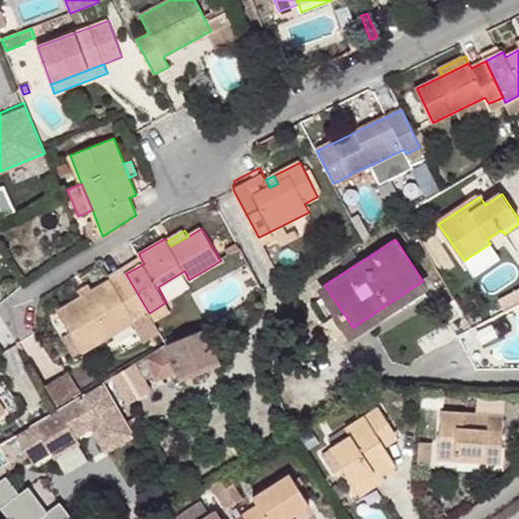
[(491,243),(464,261),(469,269),(496,251),(491,243)]
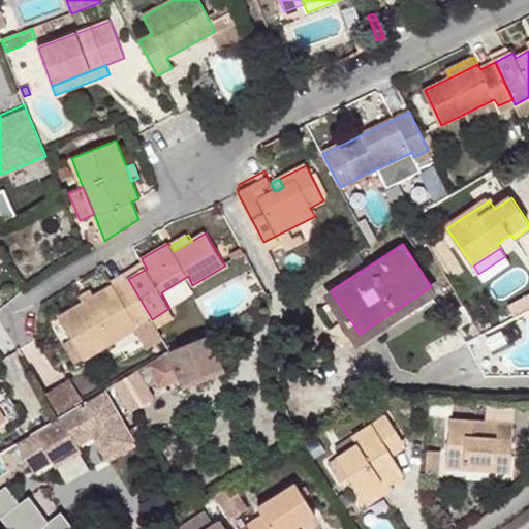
[(143,261),(125,273),(128,279),(147,269),(143,261)]
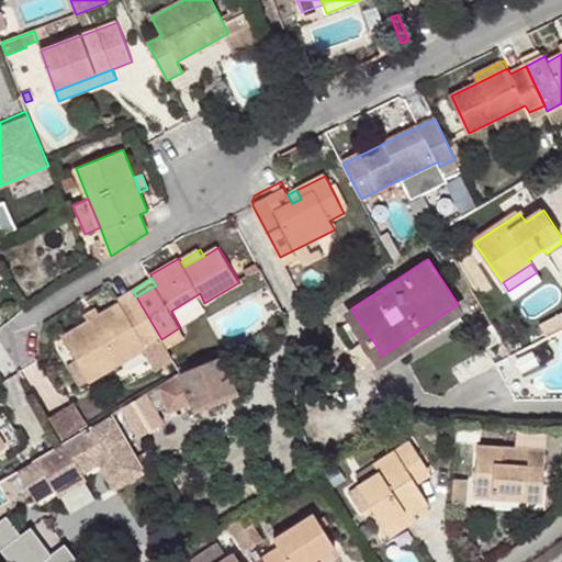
[(136,296),(133,290),(119,299),(120,303),(121,305),(136,296)]
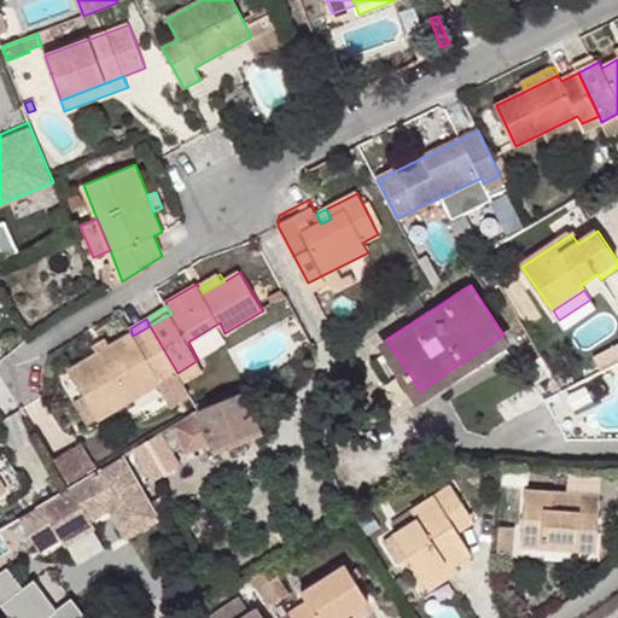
[(98,419),(178,373),(150,326),(133,336),(132,333),(110,345),(98,353),(69,369),(83,395),(98,419)]
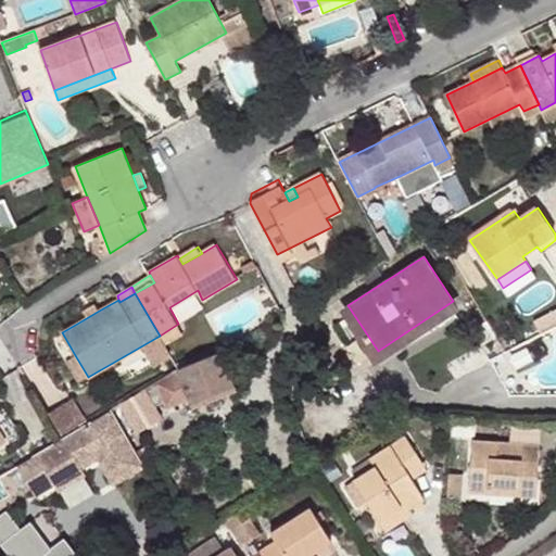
[(88,317),(99,311),(96,305),(85,311),(88,317)]
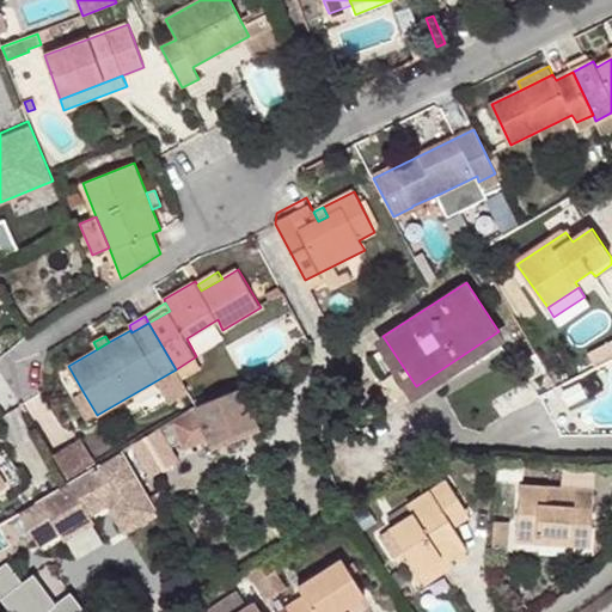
[(257,428),(242,390),(197,407),(203,421),(199,423),(204,436),(208,434),(213,446),(257,428)]
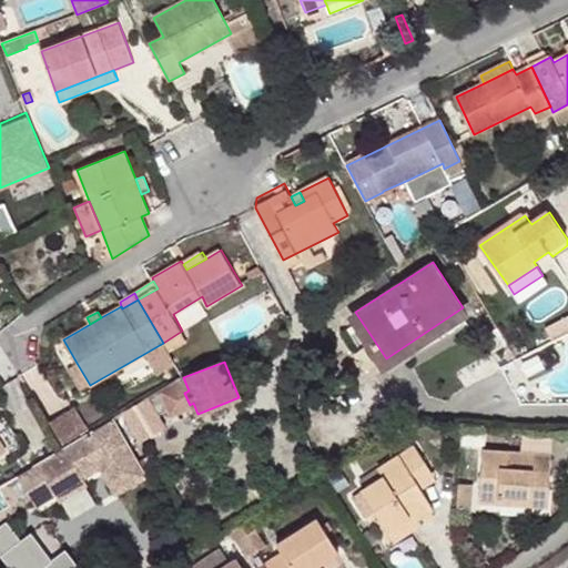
[(82,389),(90,385),(77,363),(69,367),(82,389)]
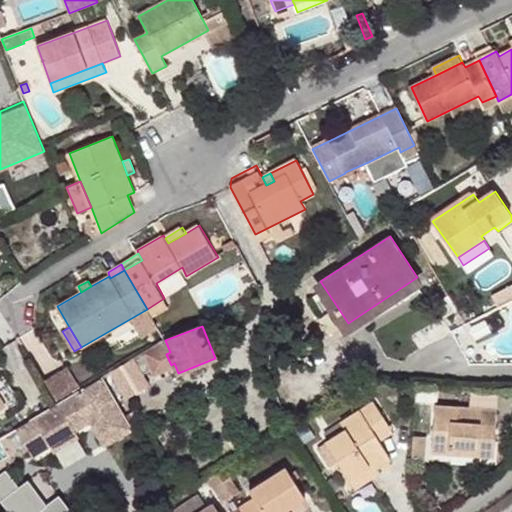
[(144,376),(134,358),(111,372),(121,389),(144,376)]
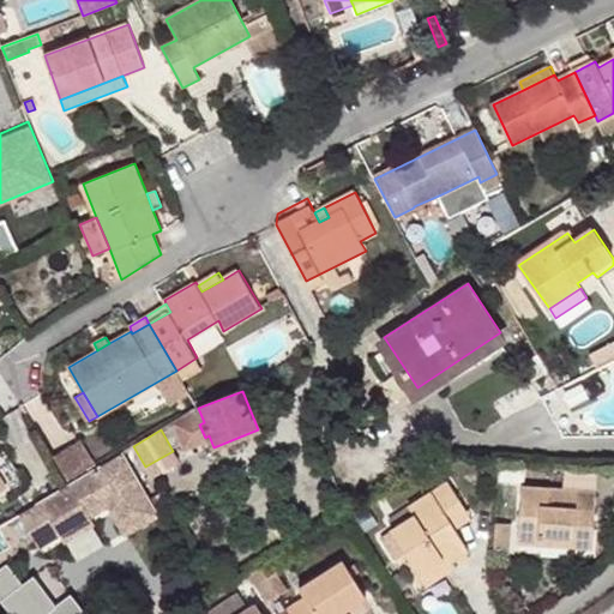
[(78,443),(54,458),(71,483),(95,469),(78,443)]
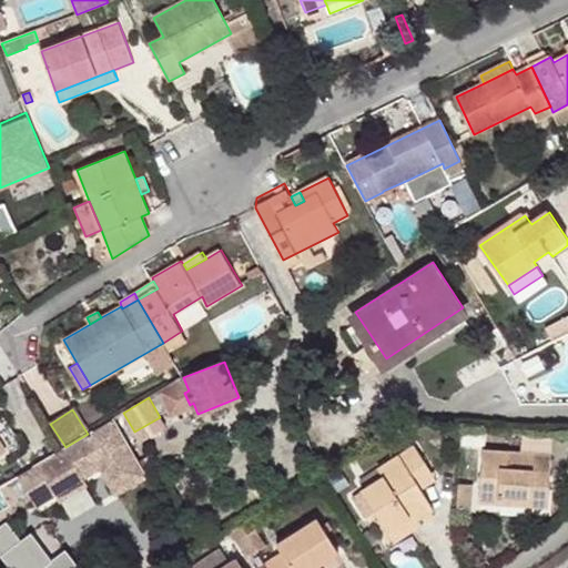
[(66,447),(16,477),(29,499),(48,488),(53,497),(100,469),(107,465),(118,484),(124,480),(129,487),(145,477),(111,419),(88,434),(66,447)]
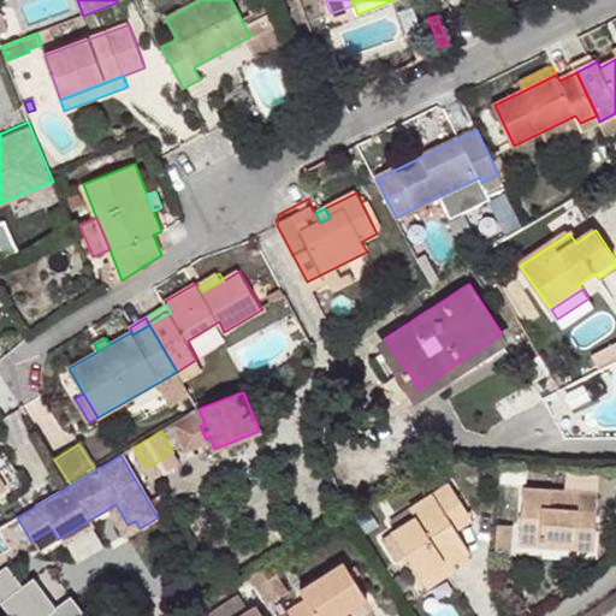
[(391,534),(420,578),(449,558),(452,564),(471,554),(456,532),(473,522),(448,485),(410,509),(415,517),(391,534)]
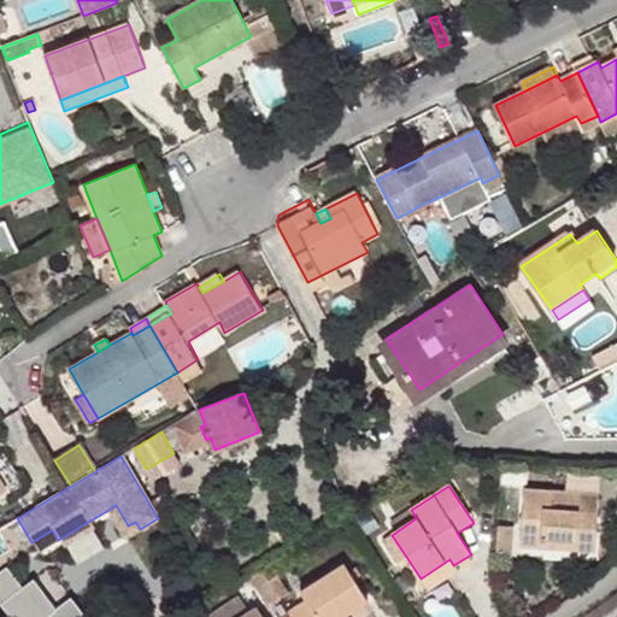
[(598,495),(524,489),(521,546),(542,547),(544,540),(575,542),(575,550),(594,552),(598,495)]
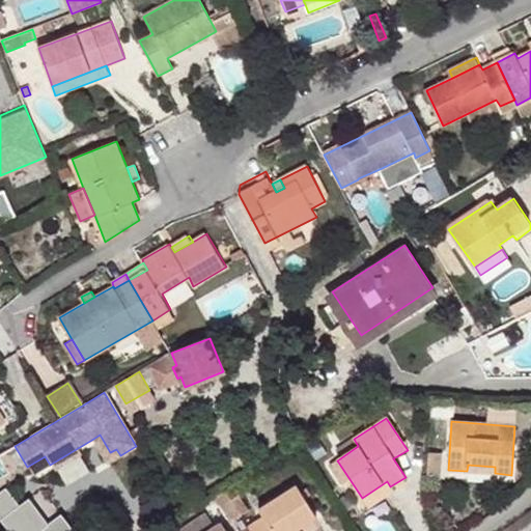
[(100,435),(93,439),(108,463),(120,455),(116,449),(110,452),(100,435)]
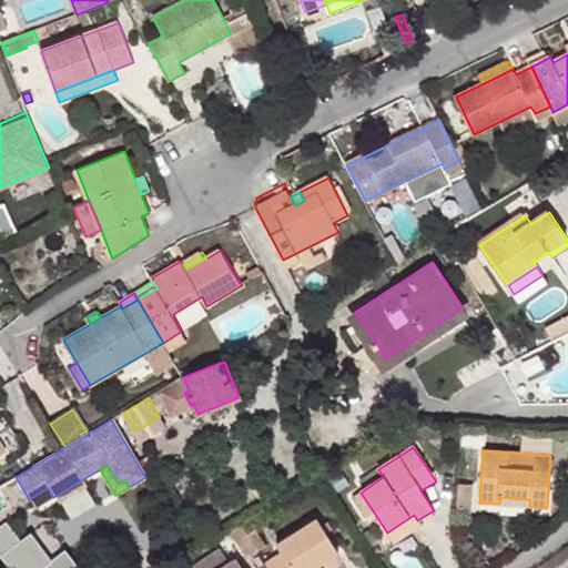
[(53,497),(48,488),(29,499),(34,508),(53,497)]
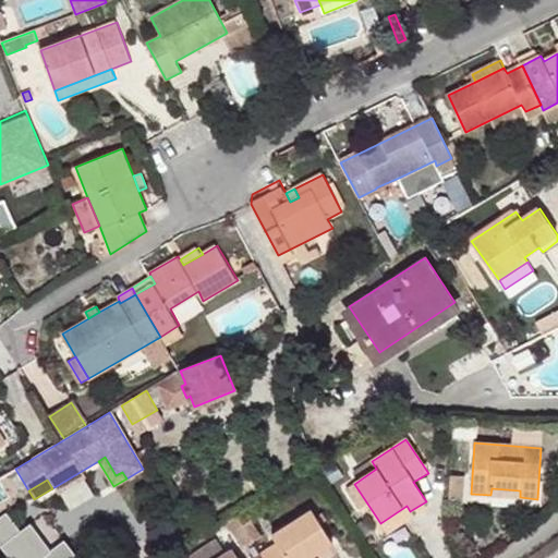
[(407,506),(380,523),(387,533),(413,516),(410,511),(407,506)]
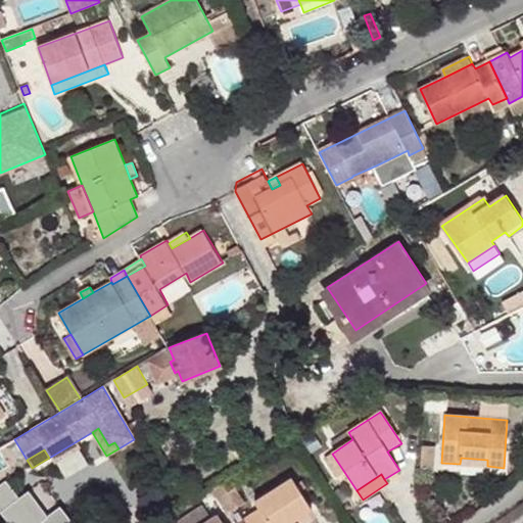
[(46,478),(17,494),(8,478),(0,482),(0,511),(6,522),(49,522),(66,514),(46,478)]
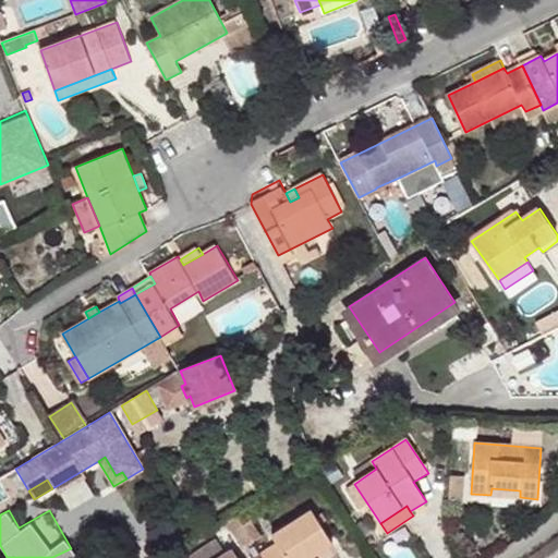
[(262,554),(264,557),(310,557),(313,556),(332,543),(312,511),(274,535),(278,543),(262,554)]
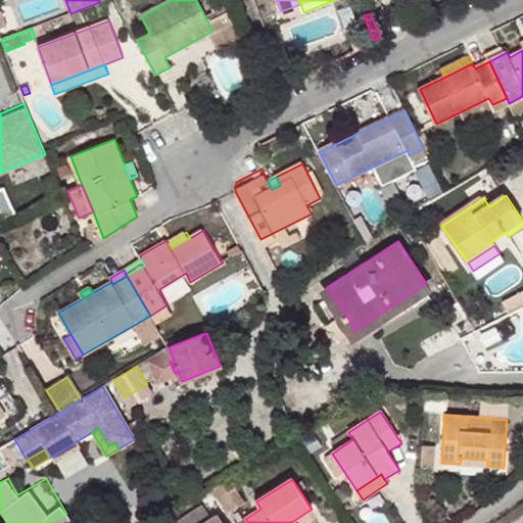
[(228,492),(221,481),(216,485),(222,495),(228,492)]
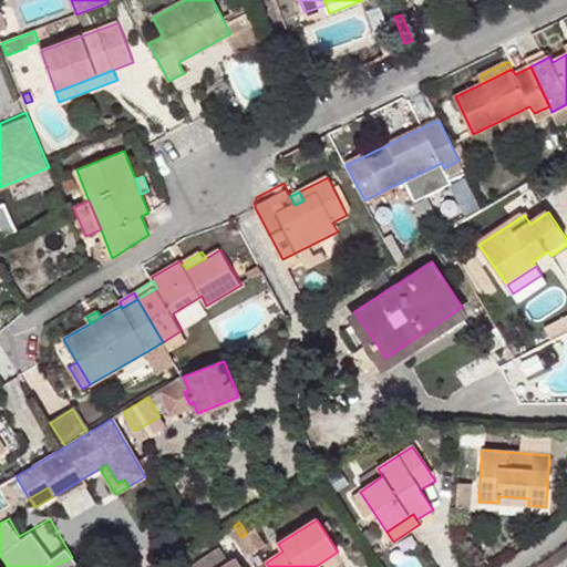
[(254,544),(260,538),(254,528),(247,534),(254,544)]
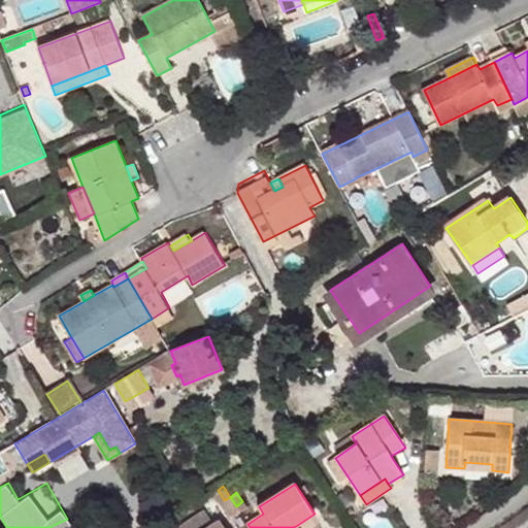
[(236,506),(230,497),(224,500),(230,510),(236,506)]
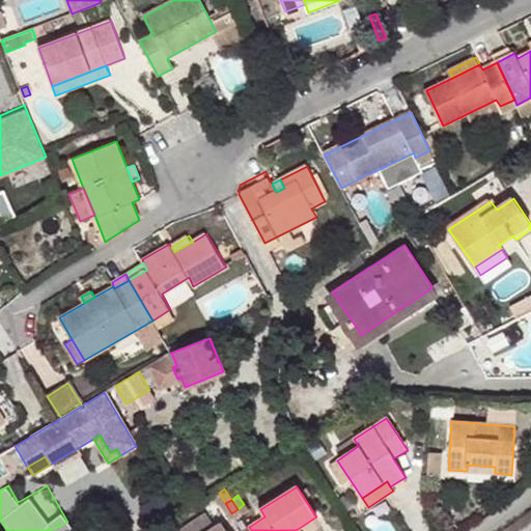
[(248,510),(244,504),(238,509),(241,514),(248,510)]
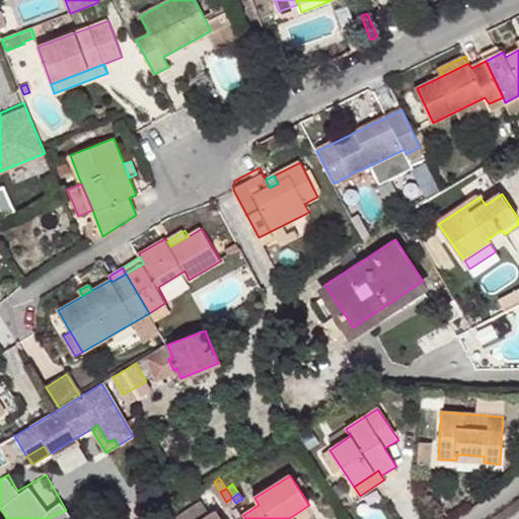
[(235,503),(232,498),(226,502),(229,507),(235,503)]
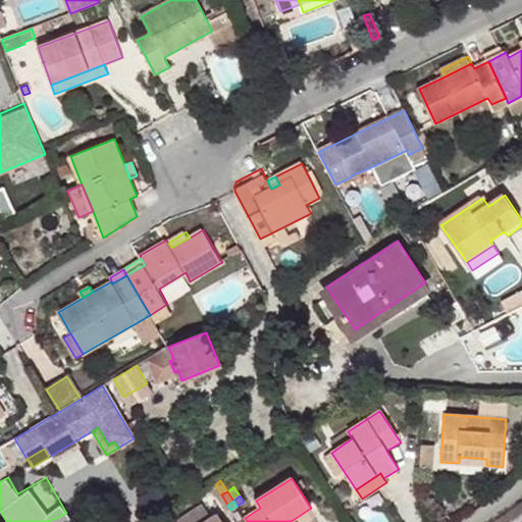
[(210,516),(204,506),(177,521),(206,521),(212,519),(210,516)]
